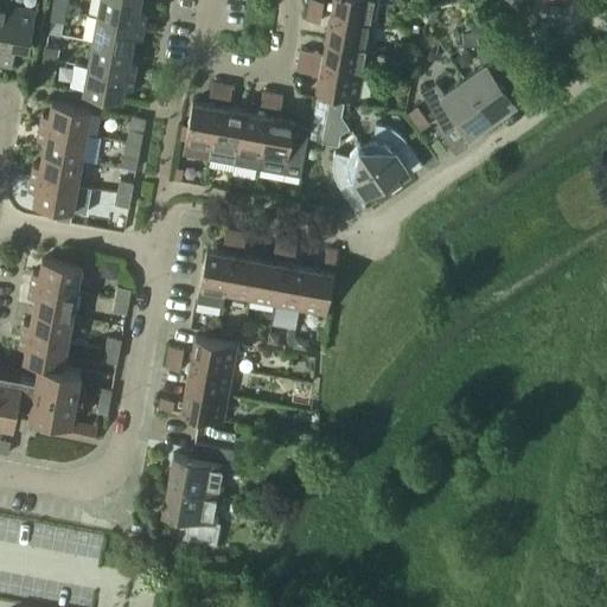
[(66,0),(53,0),(52,7),(65,11),(66,0)]
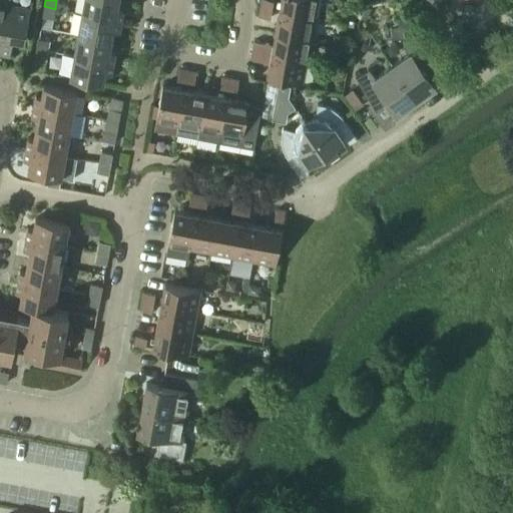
[(117,9),(118,0),(83,0),(81,13),(121,21),(123,10),(117,9)]
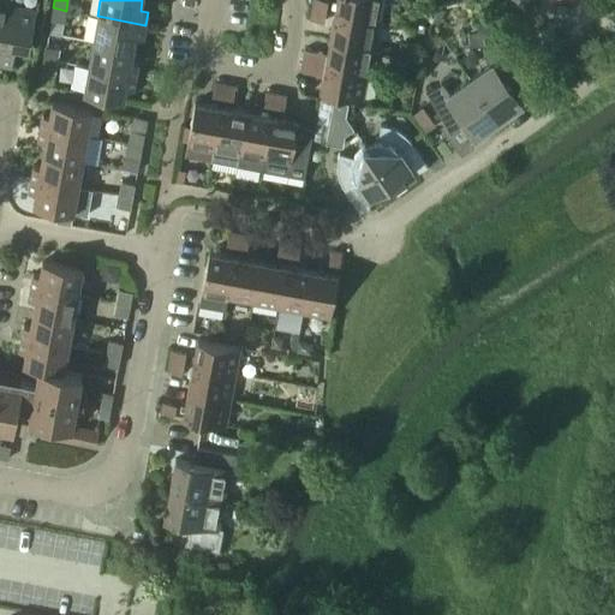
[(326,12),(328,1),(322,0),(314,0),(312,10),(326,12)]
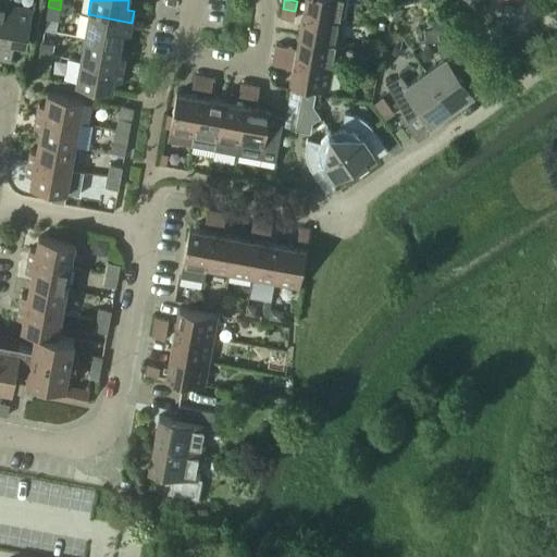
[(345,0),(305,0),(302,12),(342,20),(345,0)]
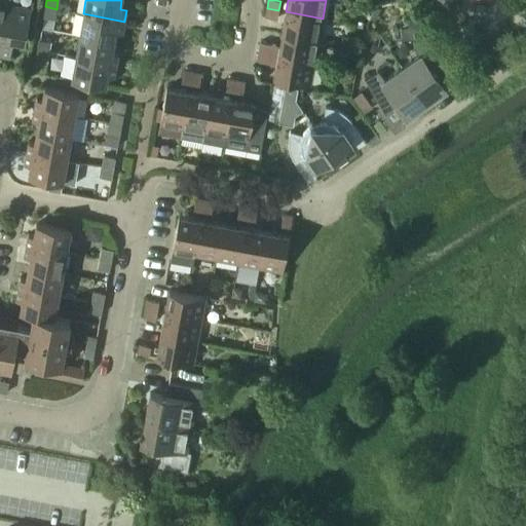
[(0,52),(9,4),(0,2),(0,52)]
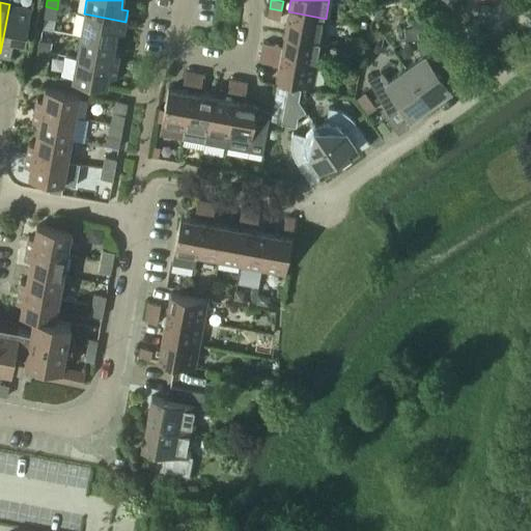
[(32,8),(9,4),(0,53),(0,57),(10,59),(14,42),(26,44),(32,8)]
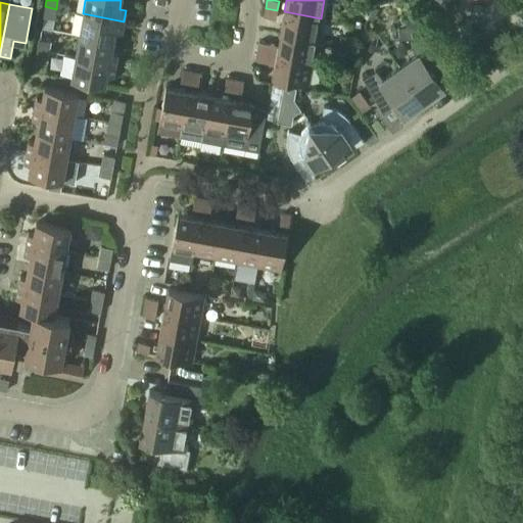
[(55,19),(56,9),(45,6),(43,17),(55,19)]
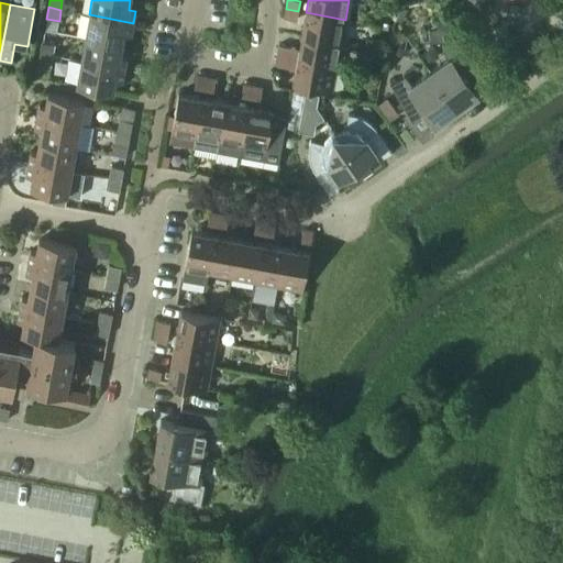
[(296,21),(298,11),(286,9),(284,19),(296,21)]
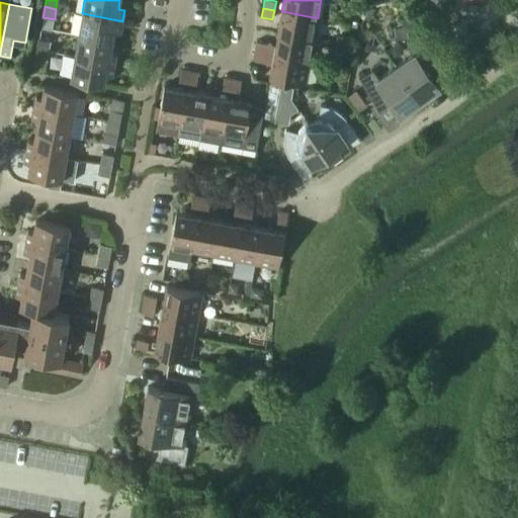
[(314,39),(318,18),(281,11),(277,32),(314,39)]
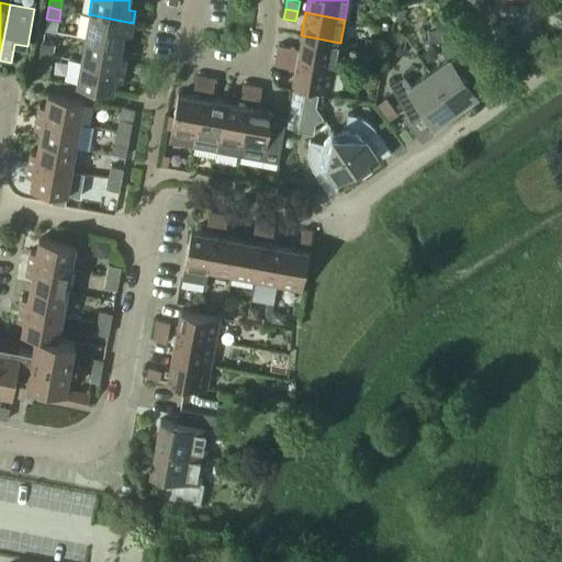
[(131,34),(133,23),(89,14),(85,38),(122,45),(124,33),(131,34)]
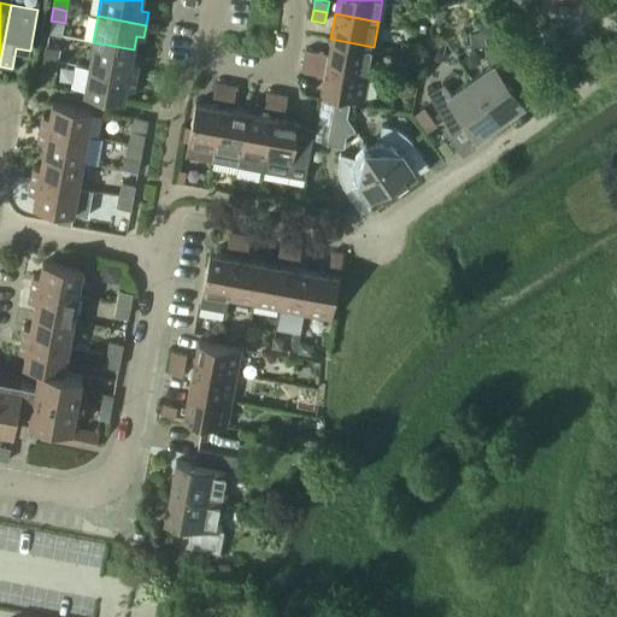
[(369,72),(374,47),(330,39),(328,54),(306,51),(304,60),(369,72)]
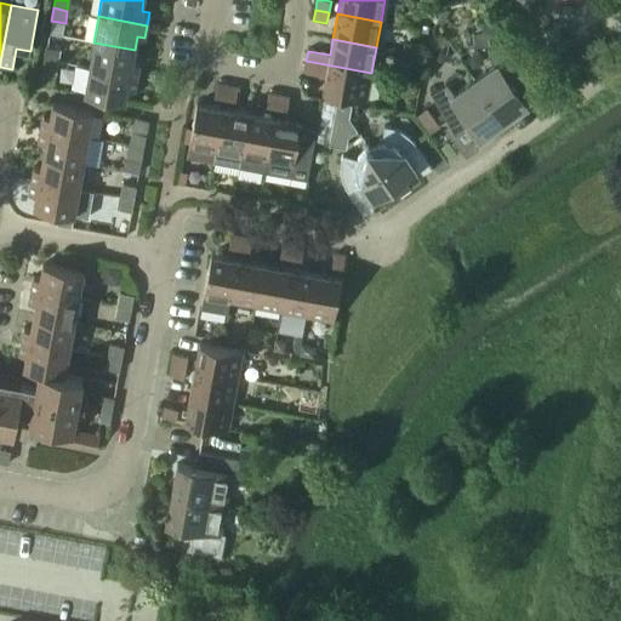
[(132,62),(135,50),(93,43),(89,68),(137,77),(140,63),(132,62)]
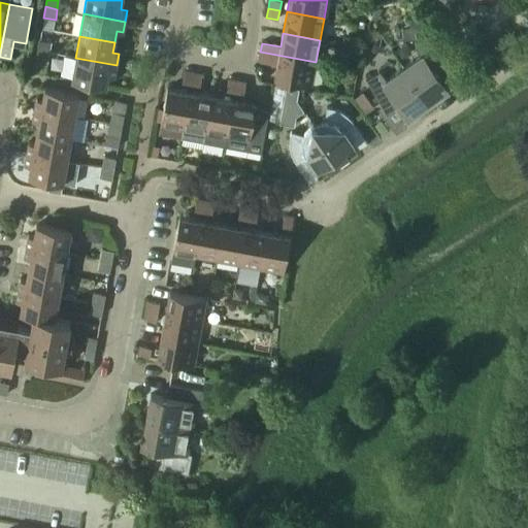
[(424,53),(403,68),(428,101),(446,89),(438,78),(454,67),(427,37),(426,36),(417,44),(424,53)]
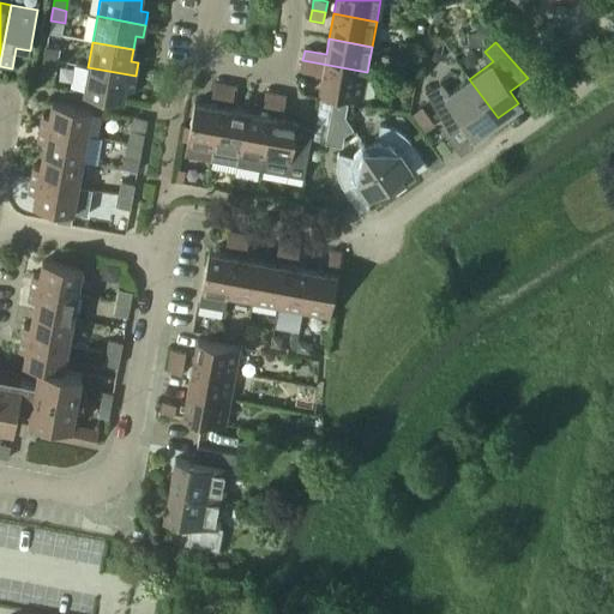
[(60,49),(46,46),(43,59),(58,61),(60,49)]
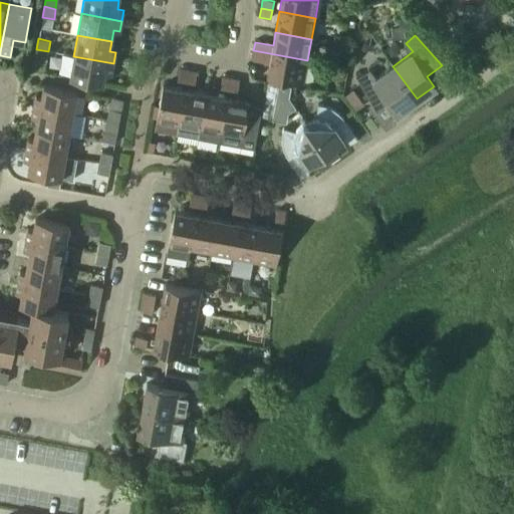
[(46,61),(48,51),(36,49),(35,59),(46,61)]
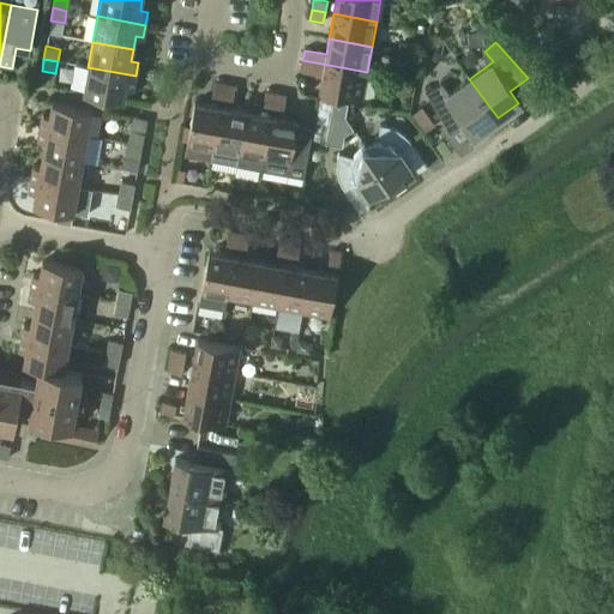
[(362,98),(367,72),(302,60),(300,72),(321,76),(319,91),(362,98)]
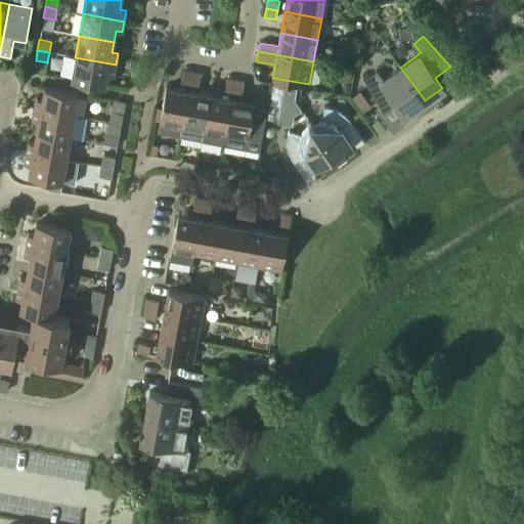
[(114,76),(116,64),(75,57),(71,80),(105,86),(107,75),(114,76)]
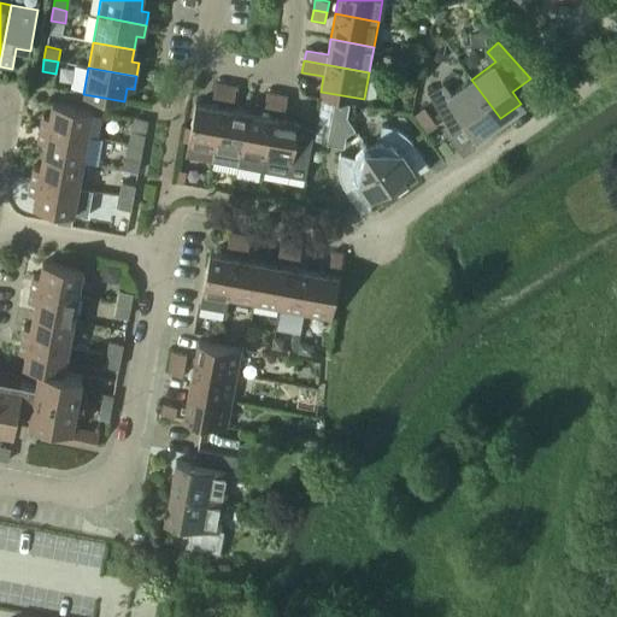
[(500,118),(471,80),(450,95),(444,84),(427,94),(428,95),(452,135),(469,123),(477,134),(500,118)]
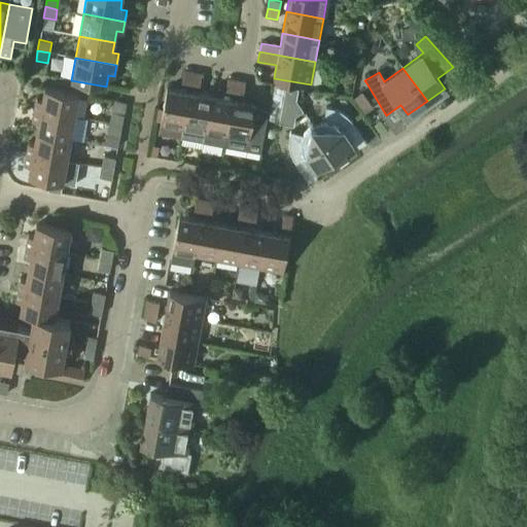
[(190,84),(192,73),(183,71),(181,82),(190,84)]
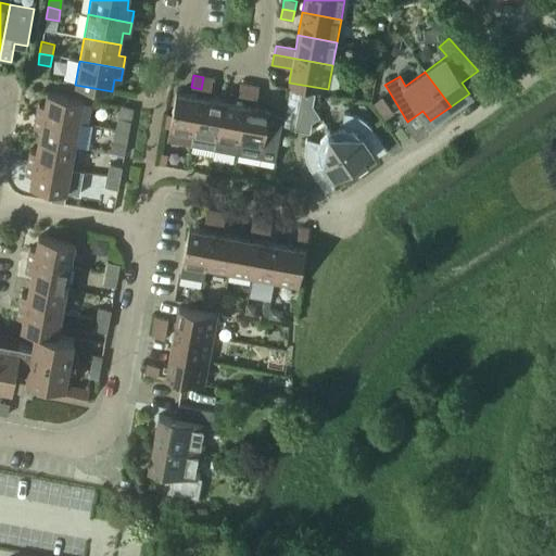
[(213,78),(203,77),(201,89),(211,91),(213,78)]
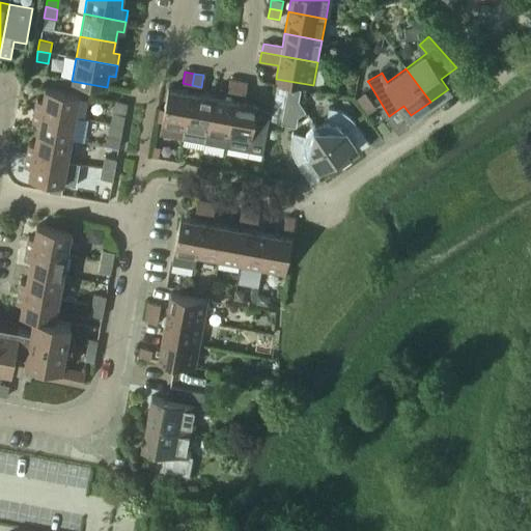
[(236,93),(239,81),(229,80),(227,91),(236,93)]
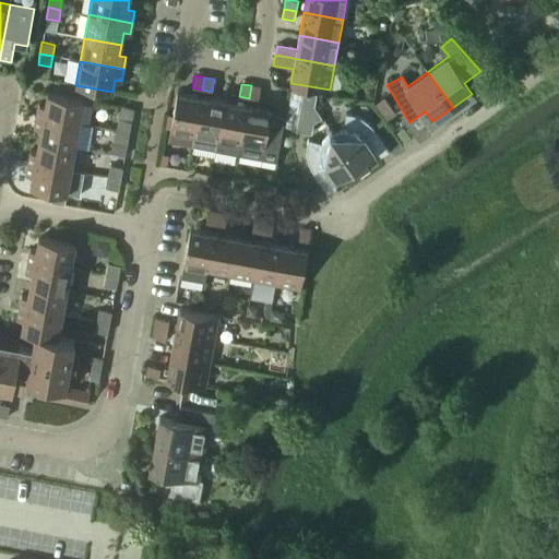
[(260,87),(251,85),(249,98),(258,99),(260,87)]
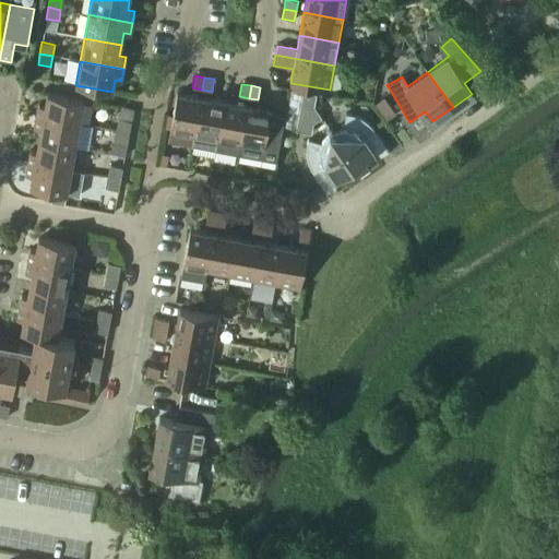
[(193,135),(201,97),(177,92),(169,131),(193,135)]
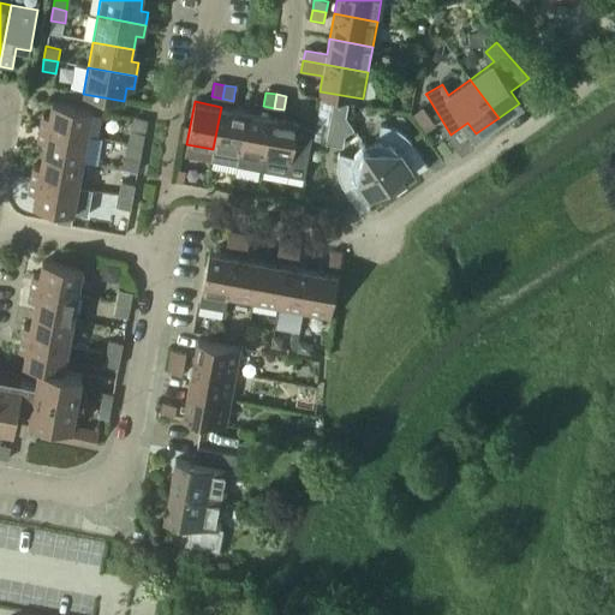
[(347,103),(333,101),(330,114),(345,117),(347,103)]
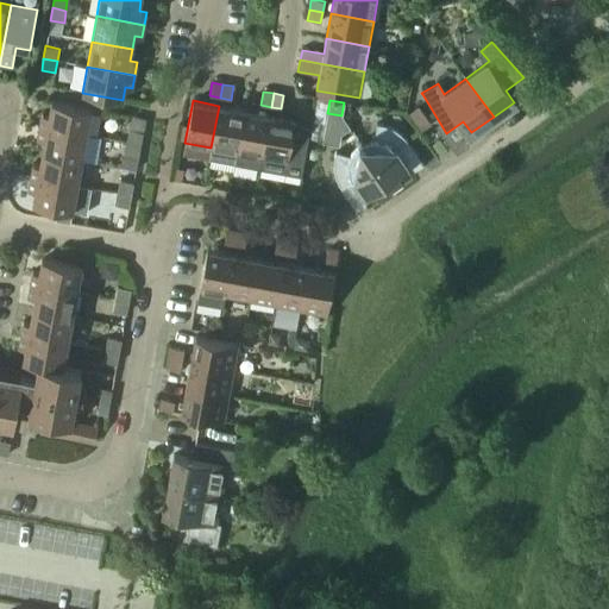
[(87,135),(92,108),(51,101),(49,114),(42,113),(39,126),(87,135)]
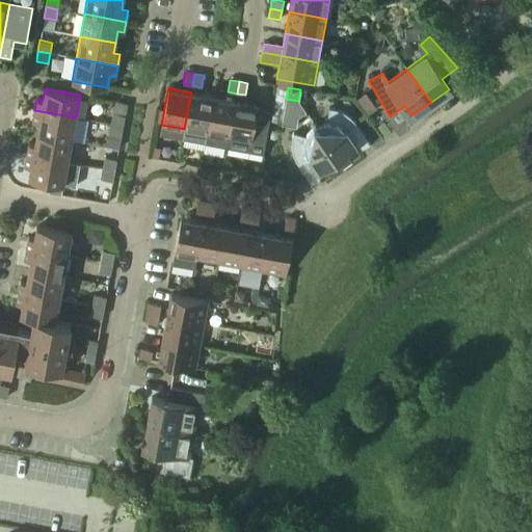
[(207,133),(213,96),(191,92),(184,129),(207,133)]
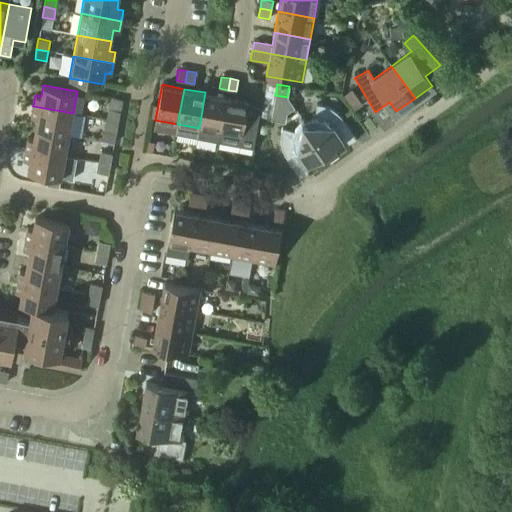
[(220,132),(227,96),(205,92),(199,128),(220,132)]
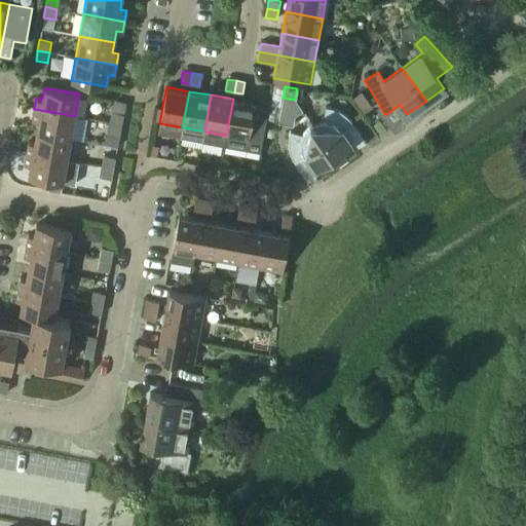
[(302,111),(295,100),(283,98),(278,123),(293,125),(295,116),(302,111)]
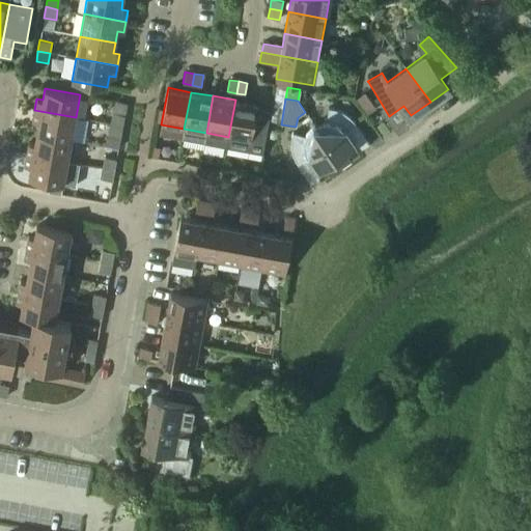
[(257,104),(235,100),(228,137),(251,141),(257,104)]
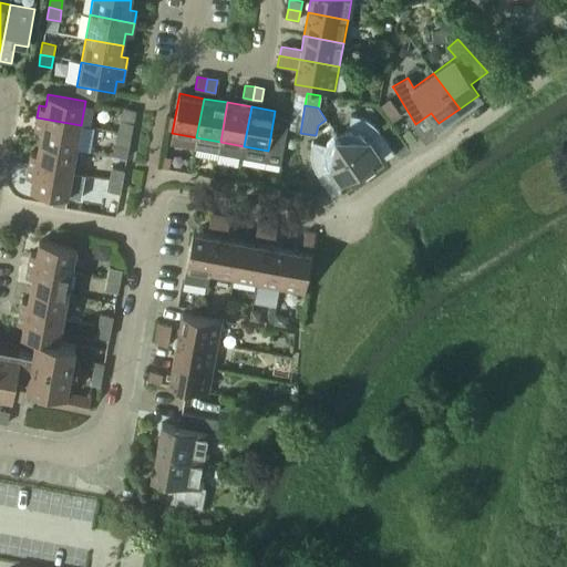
[(368,140),(379,132),(377,129),(374,126),(372,124),(370,122),(367,121),(363,119),(360,117),(357,116),(353,116),(350,115),(349,129),(347,129),(344,129),(341,130),(339,130),(337,131),(334,133),(363,175),(374,167),(371,162),(380,156),(368,140)]
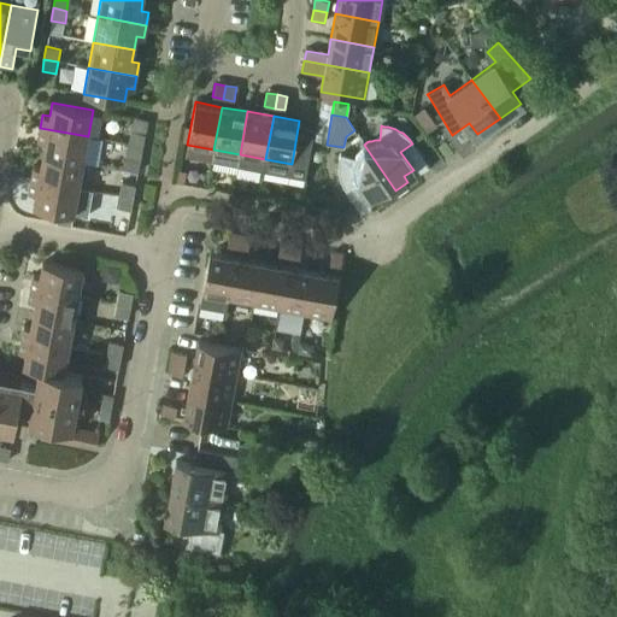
[(83,162),(88,136),(40,128),(39,140),(45,141),(42,154),(83,162)]
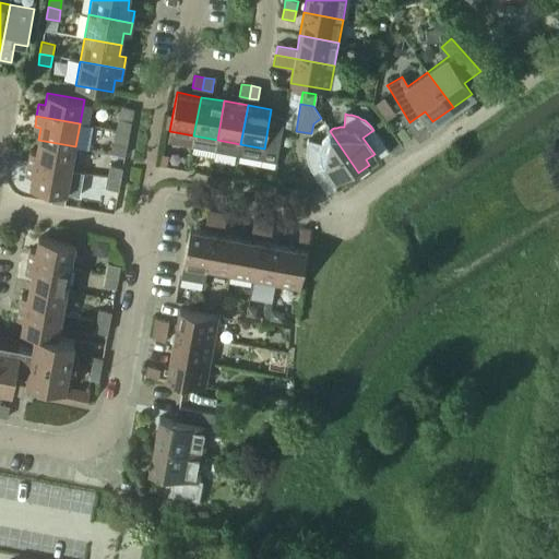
[(129,132),(130,126),(131,121),(118,119),(116,130),(129,132)]
